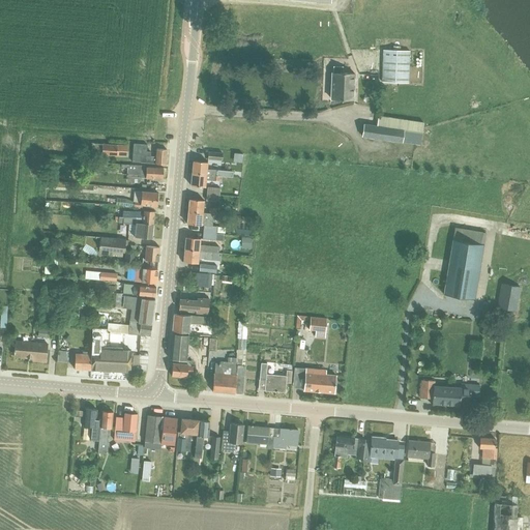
[(382,82),(408,83),(410,51),(400,51),(400,48),(393,48),(393,50),(383,50),(382,82)]
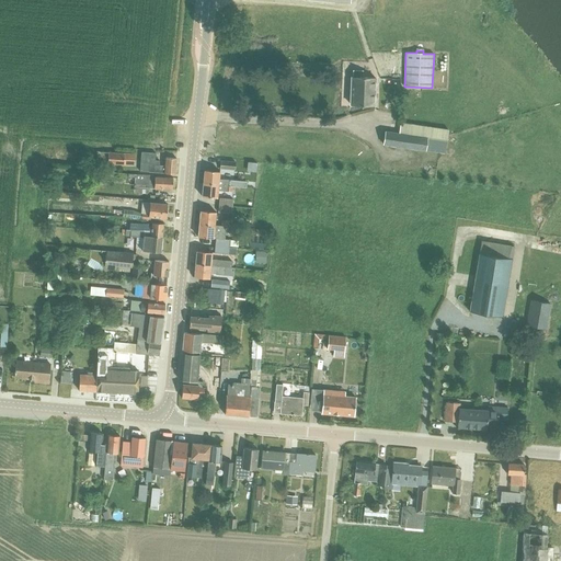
[(352,77),(351,105),(375,105),(375,82),(375,78),(363,77),(363,73),(361,70),(356,70),(353,73),(353,77),(352,77)]
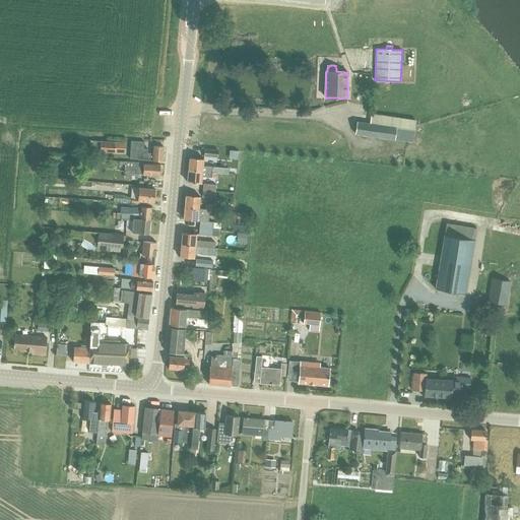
[(415,120),(372,114),(370,124),(356,122),(355,134),(412,142),(415,120)]
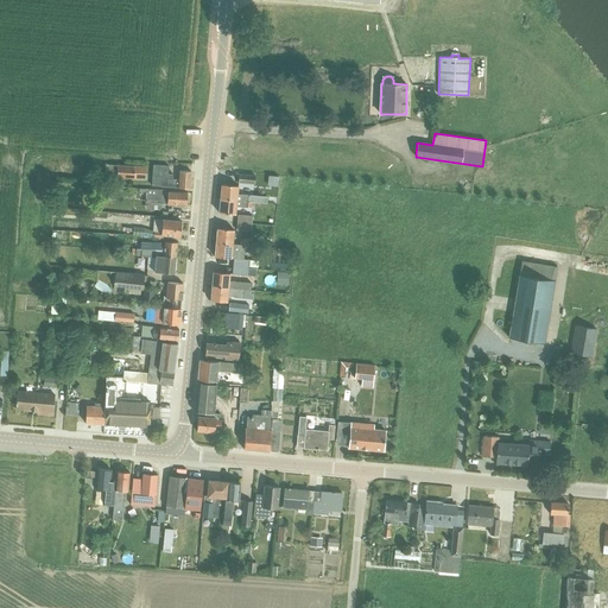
[(118,165),(106,164),(105,177),(116,177),(145,178),(145,166),(118,165)]
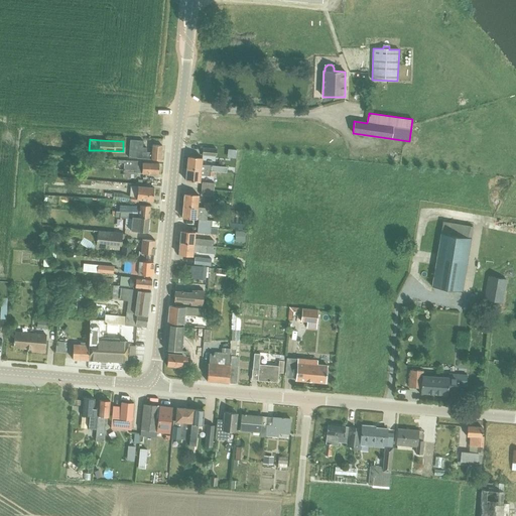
[(130,139),(129,157),(137,157),(161,159),(162,145),(152,145),(151,152),(146,151),(147,147),(143,147),(143,140),(130,139)]
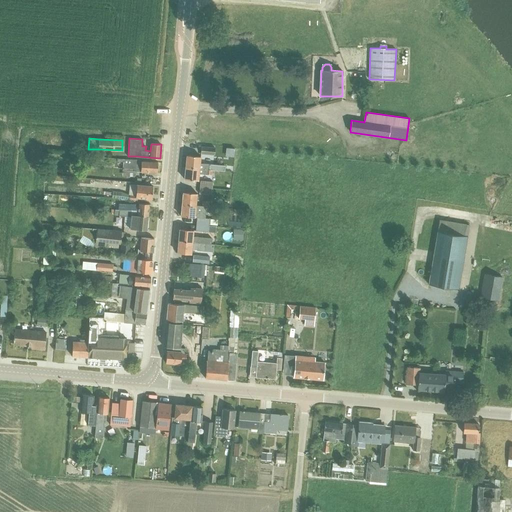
[(214,155),(215,148),(201,147),(200,154),(214,155)]
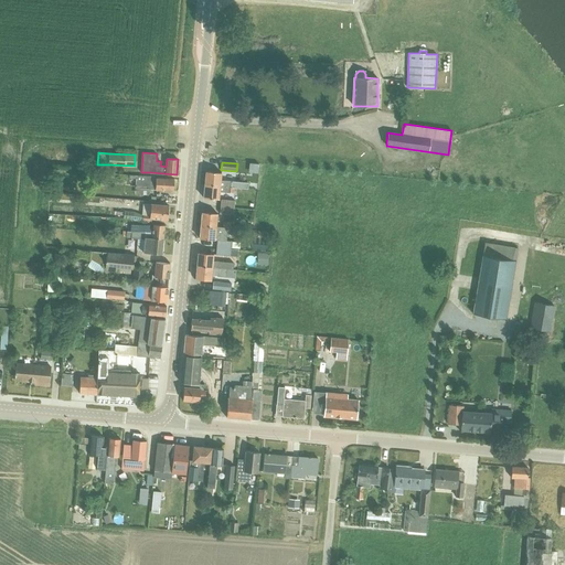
[(204,184),(234,188),(235,182),(221,181),(221,173),(205,171),(204,184)]
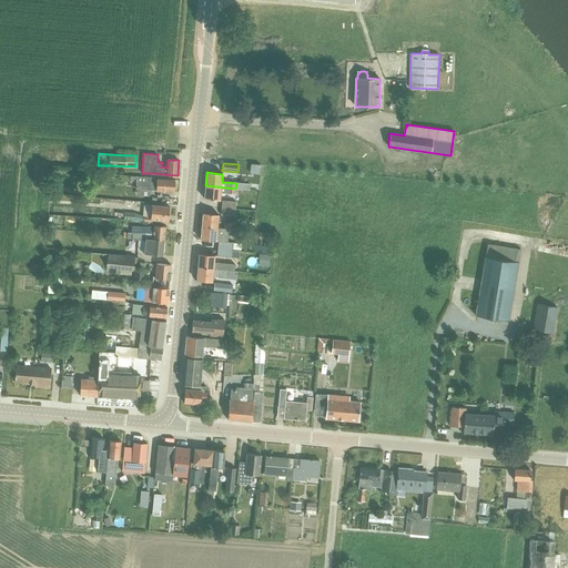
[(174,192),(175,180),(151,179),(152,178),(135,176),(135,184),(138,185),(138,186),(150,188),(150,190),(174,192)]
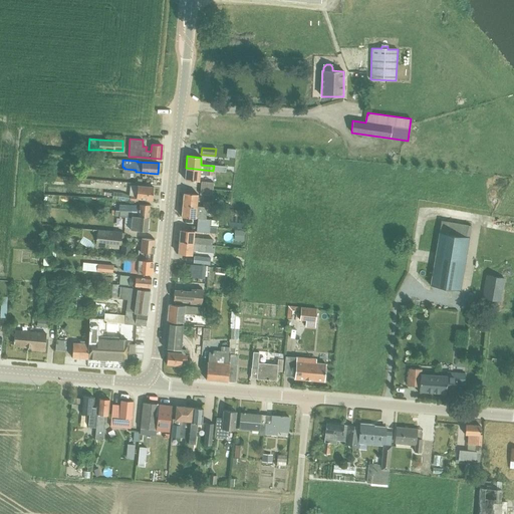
[(213,171),(186,168),(185,180),(199,181),(200,174),(213,176),(213,171)]
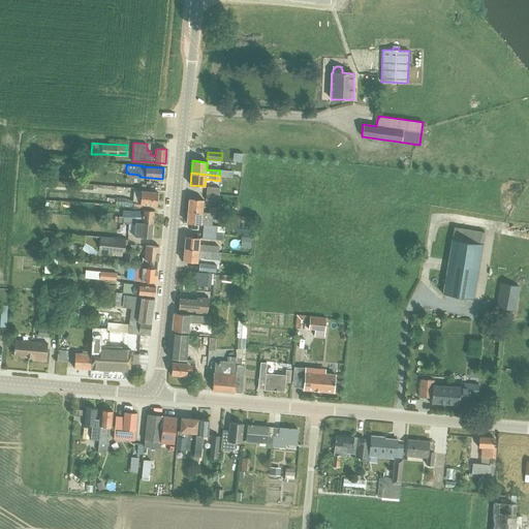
[(156,206),(158,192),(142,191),(141,201),(134,201),(133,206),(139,207),(141,205),(156,206)]
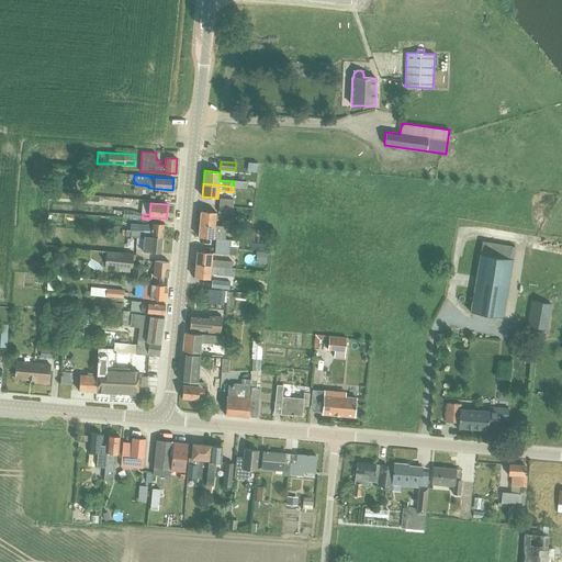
[(201,211),(200,224),(215,225),(216,212),(201,211)]
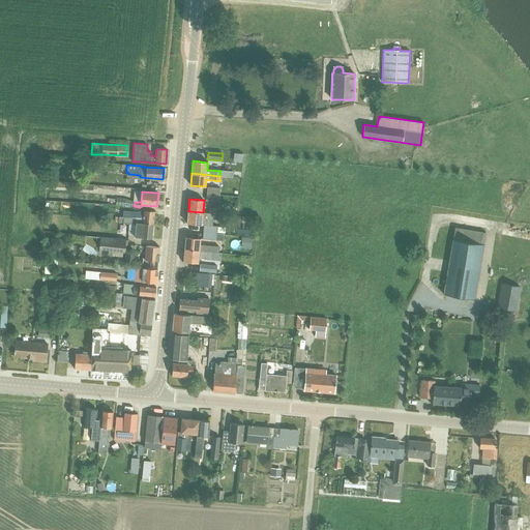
[(91,211),(91,203),(83,202),(83,210),(91,211)]
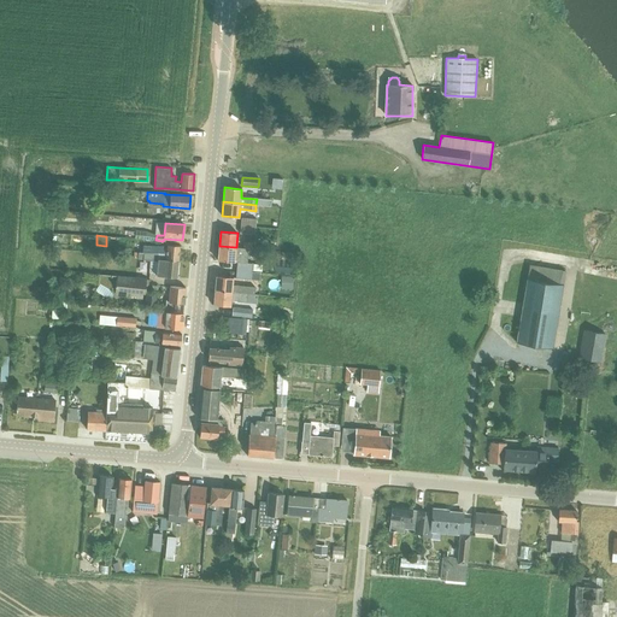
[(144,246),(144,253),(166,253),(165,260),(178,262),(180,246),(168,245),(166,248),(163,247),(163,246),(144,246)]
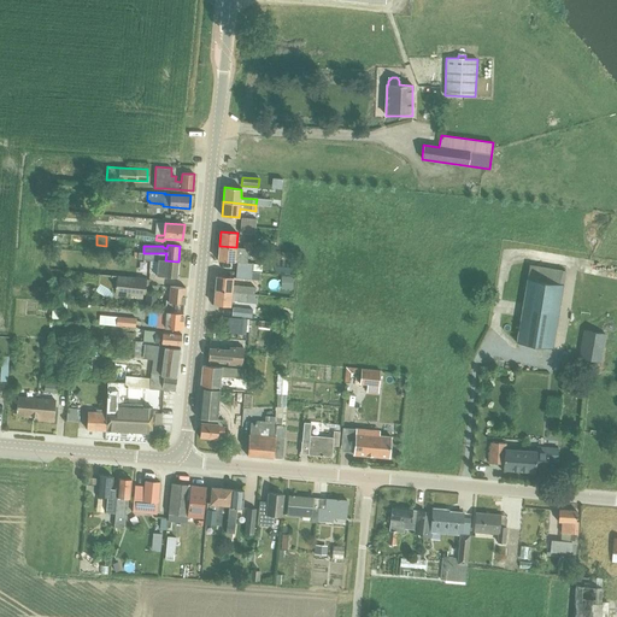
[(244,248),(219,246),(218,260),(236,263),(236,270),(251,271),(252,263),(244,263),(245,256),(251,256),(252,250),(244,248)]
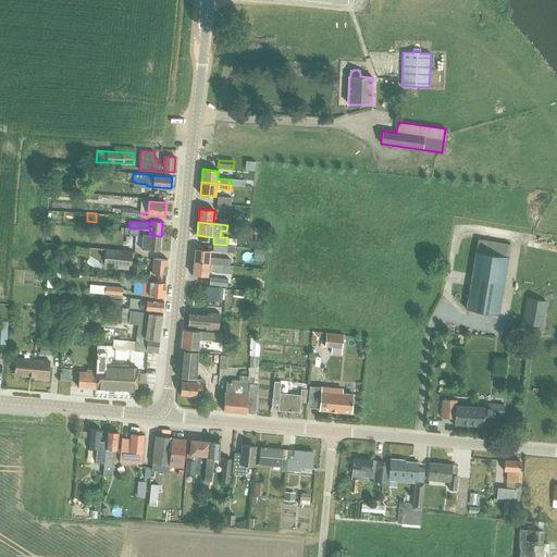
[(125,227),(125,234),(136,235),(135,246),(141,247),(141,249),(160,250),(161,236),(149,235),(150,229),(130,229),(125,227)]
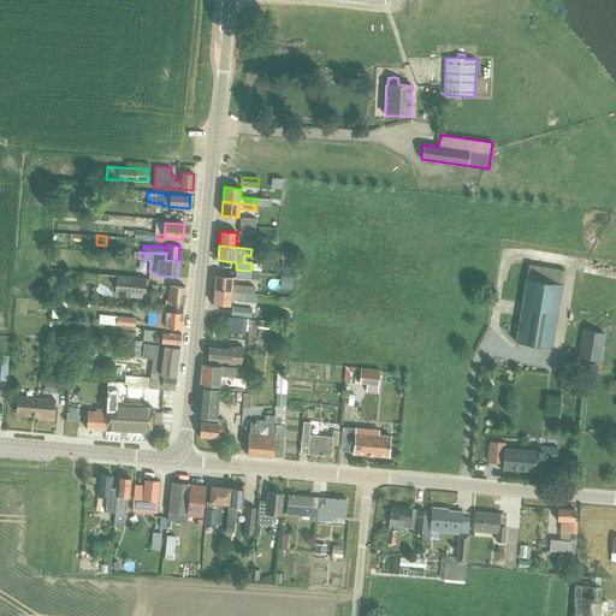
[(296,253),(282,252),(280,260),(292,261),(296,261),(296,253)]
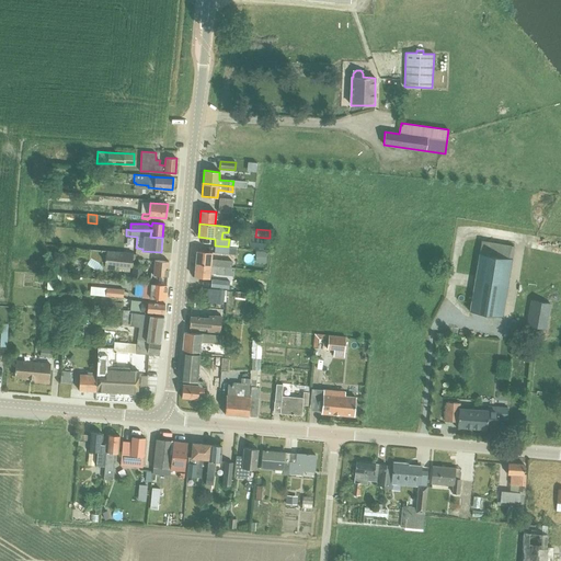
[(248,236),(247,247),(265,249),(266,238),(255,237),(248,236)]
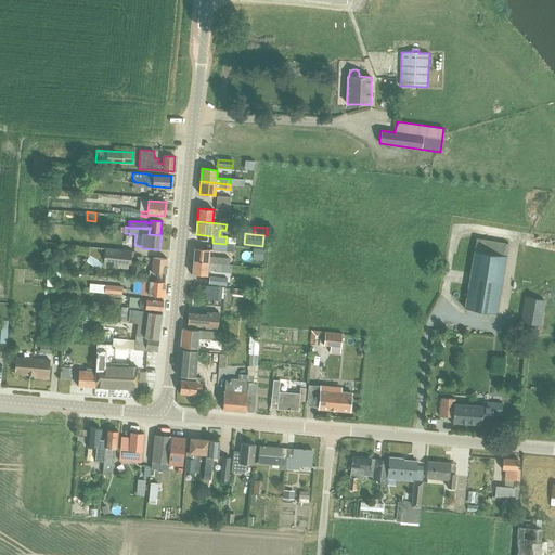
[(498,312),(508,243),(477,237),(465,307),(498,312)]
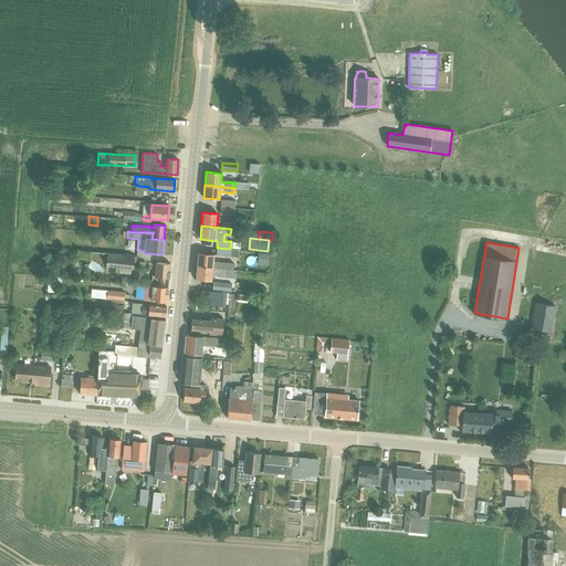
[(91,252),(91,259),(102,265),(105,269),(104,271),(117,272),(118,266),(133,269),(134,257),(106,253),(91,252)]
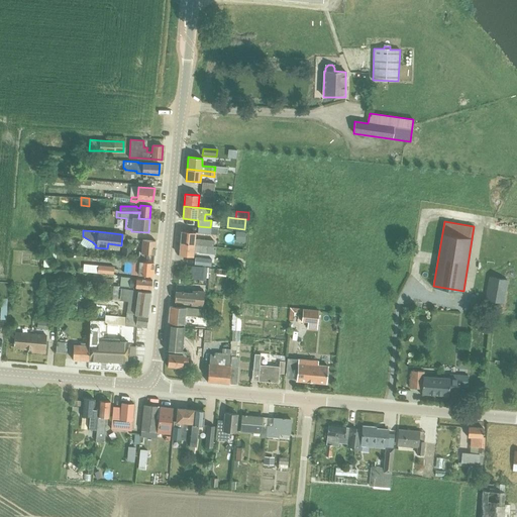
[(180,243),(213,246),(213,240),(195,238),(195,232),(181,231),(180,243)]
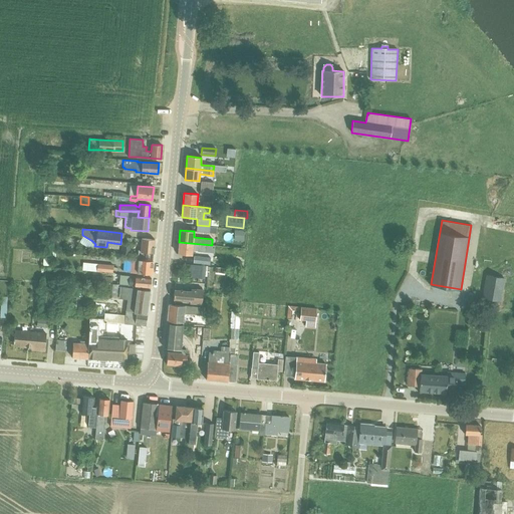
[(244,230),(236,230),(236,241),(244,240),(244,230)]
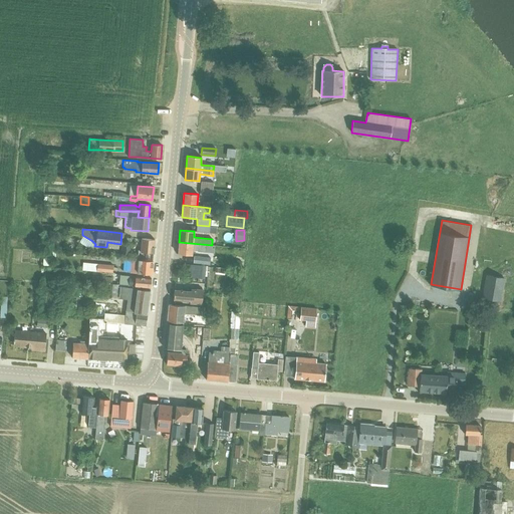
[(130,242),(122,241),(120,254),(129,255),(130,242)]
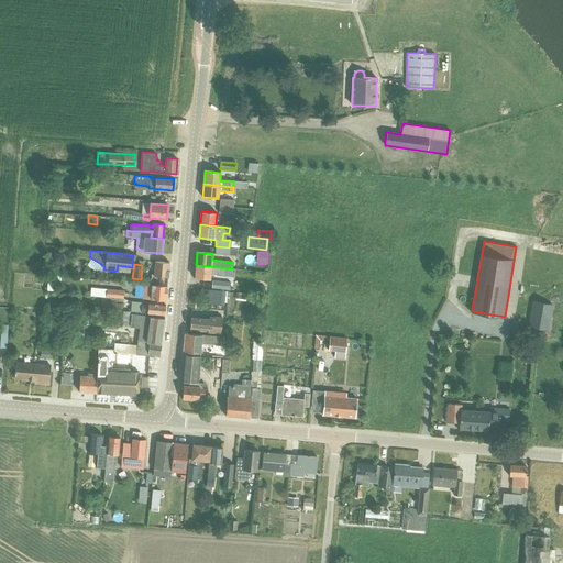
[(232,268),(196,265),(195,278),(210,279),(210,274),(217,275),(225,276),(225,268),(232,268)]
